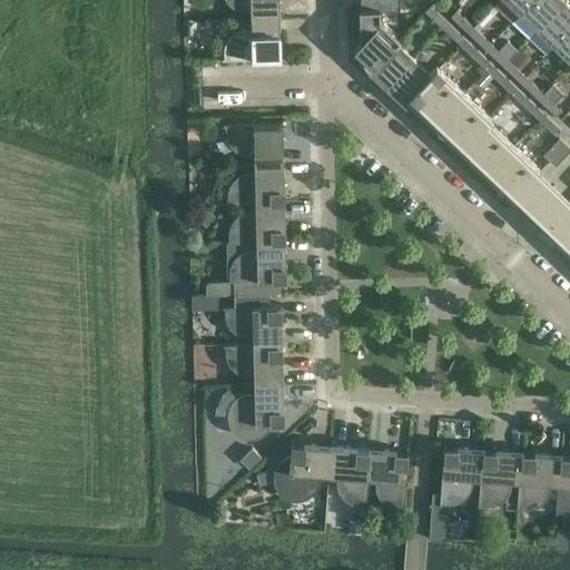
[(251,30),(245,30),(238,31),(233,35),(229,38),(226,45),(225,49),(226,57),(222,58),(222,59),(281,58),(281,56),(279,56),(277,0),(228,0),(229,1),(232,3),(235,6),(238,7),(242,8),(245,8),(247,8),(249,8),(251,30)]
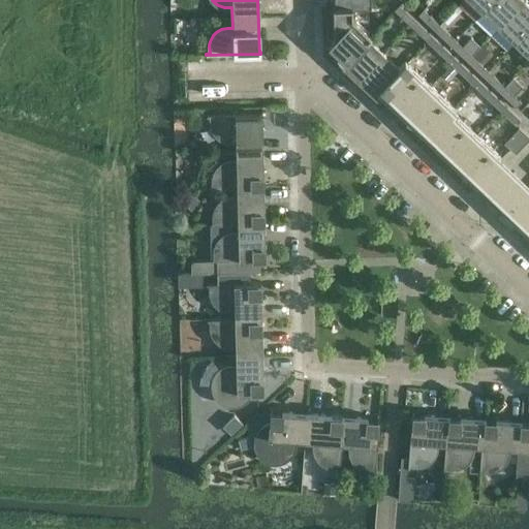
[(334,39),(331,42),(334,47),(334,55),(333,54),(332,55),(342,64),(367,38),(368,39),(371,36),(370,35),(352,19),(352,10),(371,9),(370,0),(334,0),(335,8),(333,8),(334,39)]
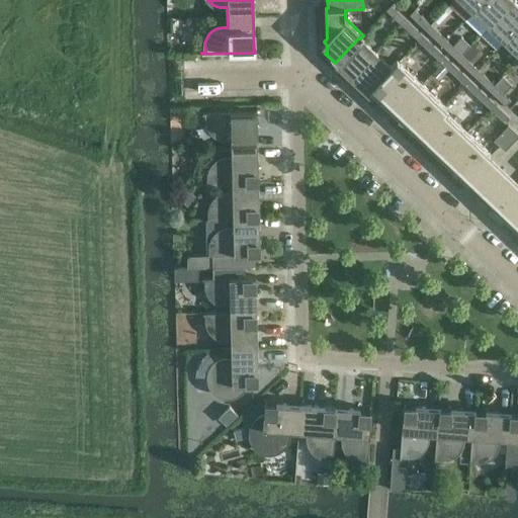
[(485,22),(505,0),(472,0),(467,6),(485,22)]
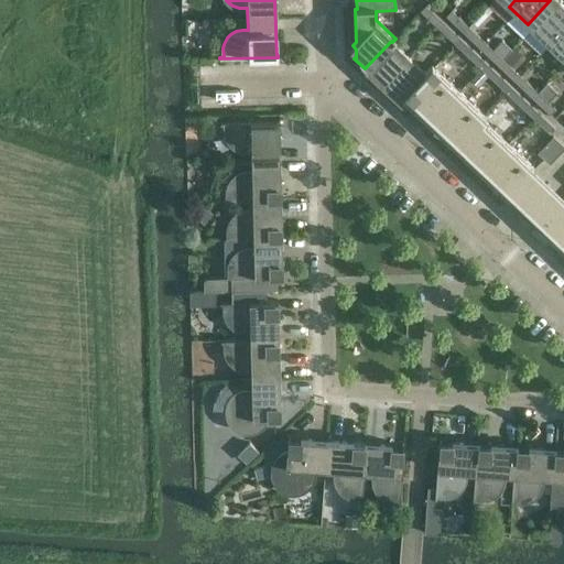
[(546,42),(563,23),(563,7),(556,0),(550,0),(528,24),(546,42)]
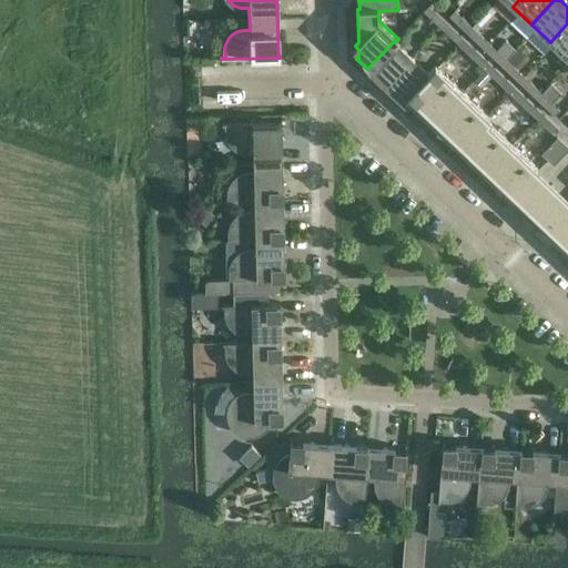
[(428,6),(423,11),(440,28),(446,22),(428,6)]
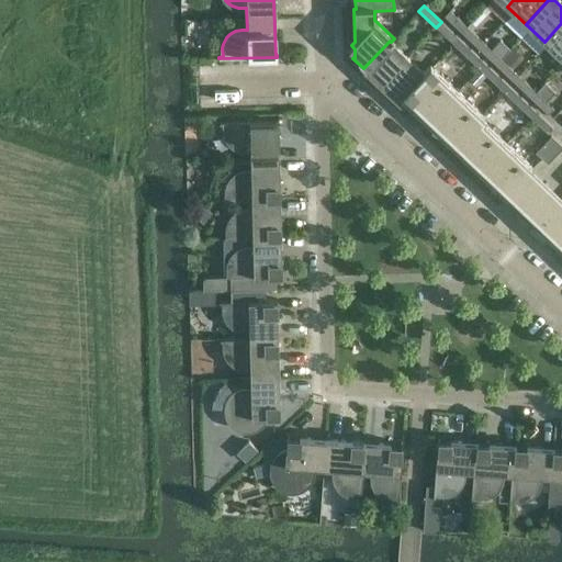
[(453,25),(459,20),(449,10),(444,15),(453,25)]
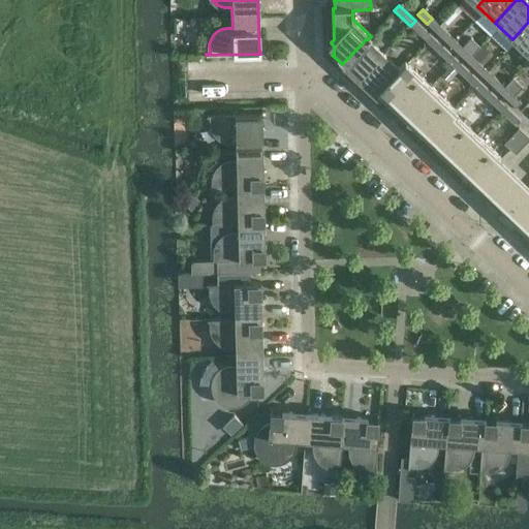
[(444,40),(449,35),(432,19),(427,24),(444,40)]
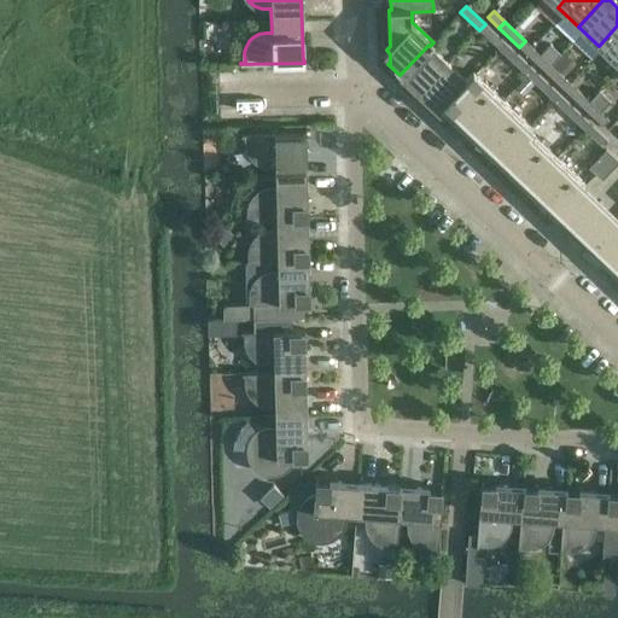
[(485,24),(479,30),(499,48),(503,42),(485,24)]
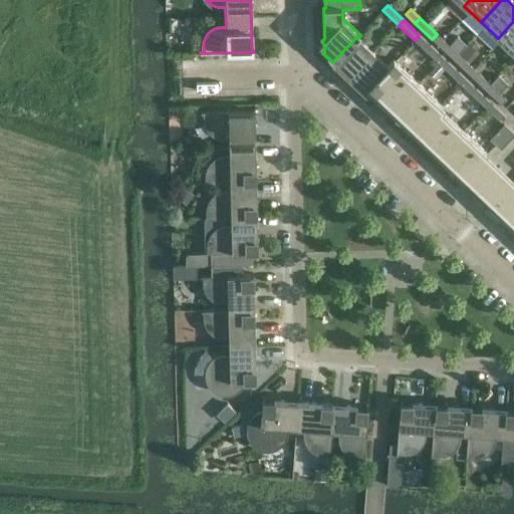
[(513,53),(513,21),(498,38),(513,53)]
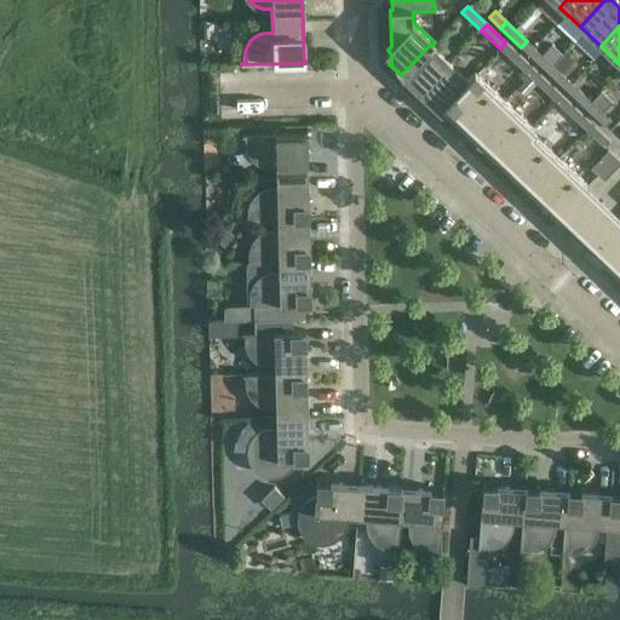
[(521,47),(543,67),(547,62),(527,41),(521,47)]
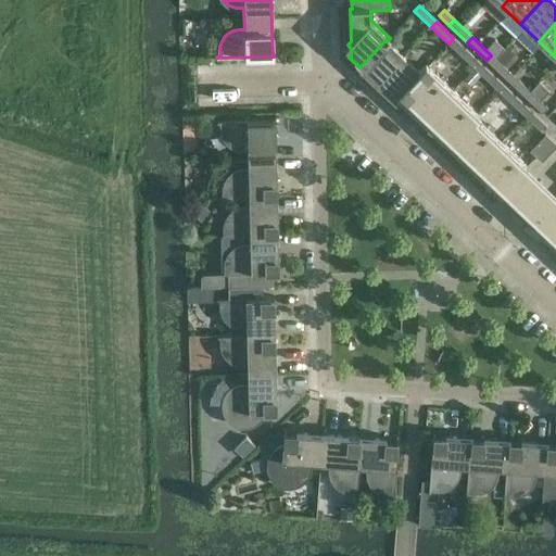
[(453,38),(449,43),(472,66),(478,61),(453,38)]
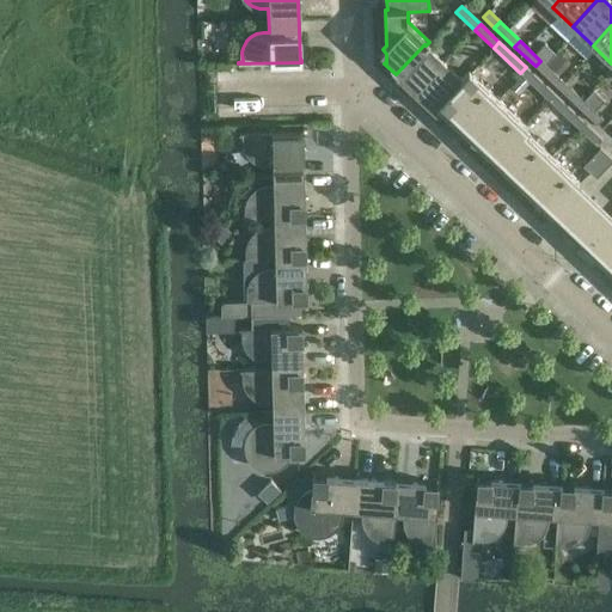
[(424,44),(396,74),(415,92),(444,62),(426,46),(424,44)]
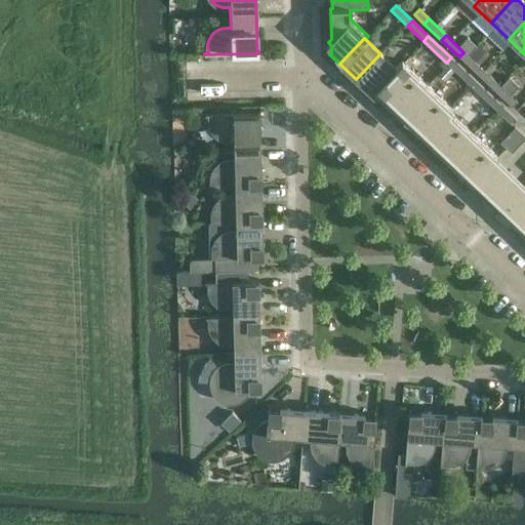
[(468,55),(478,65),(488,54),(478,44),(468,55)]
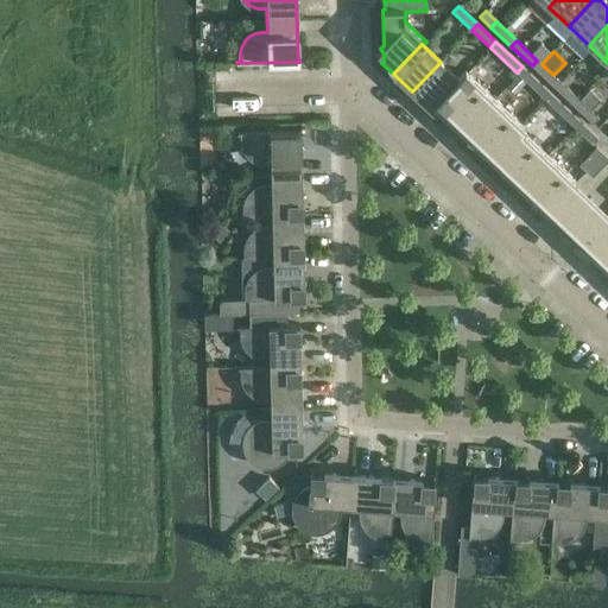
[(537,61),(532,65),(552,86),(558,80),(553,75),(542,64),(537,61)]
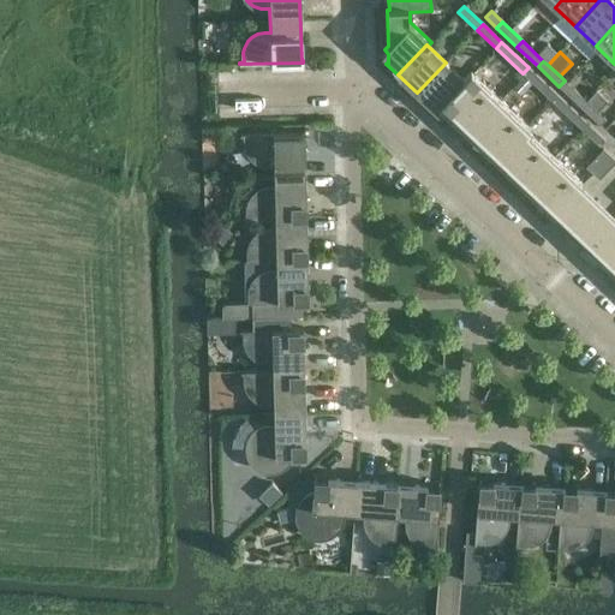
[(446,63),(417,93),(436,111),(437,112),(441,108),(439,107),(465,81),(464,79),(463,79),(446,63)]
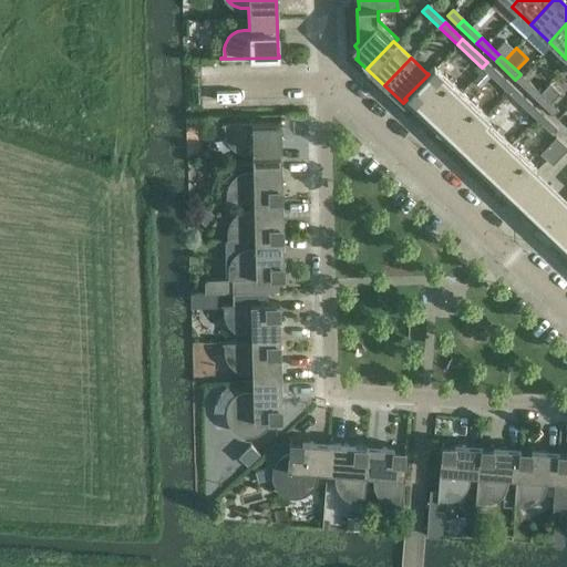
[(487,62),(482,68),(488,73),(488,74),(508,92),(513,86),(494,69),(487,62)]
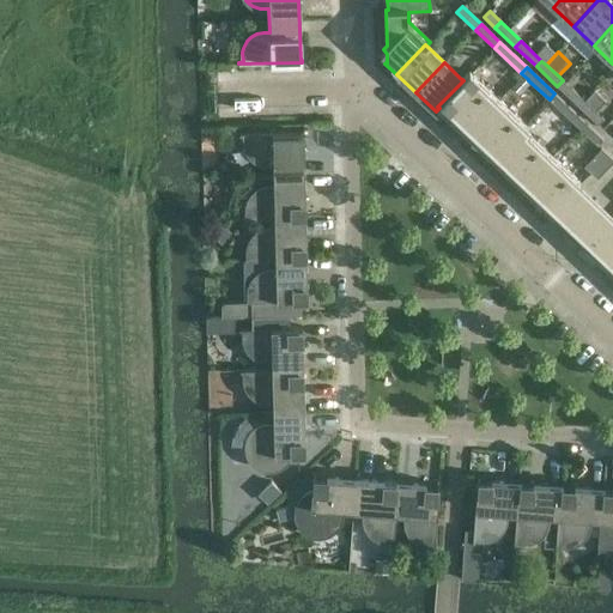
[(463,80),(437,107),(439,108),(552,214),(556,211),(571,226),(598,199),(581,183),(525,129),(528,127),(471,72),(469,72),(462,79),(463,80)]
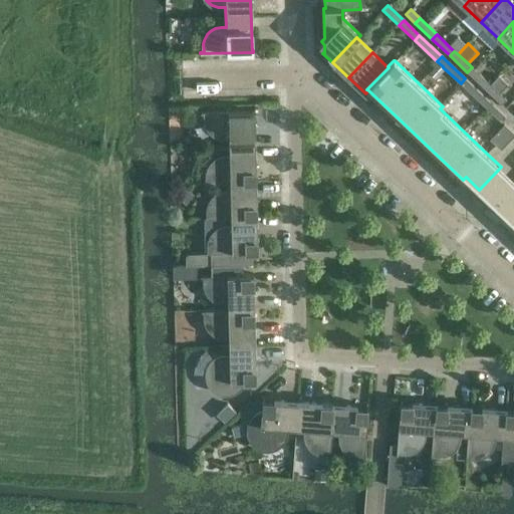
[(484,88),(488,83),(472,67),(467,72),(484,88)]
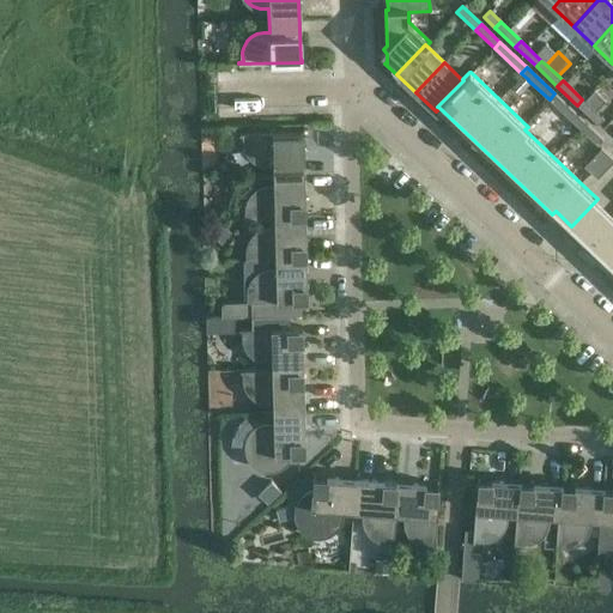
[(554,93),(550,99),(578,127),(583,121),(554,93)]
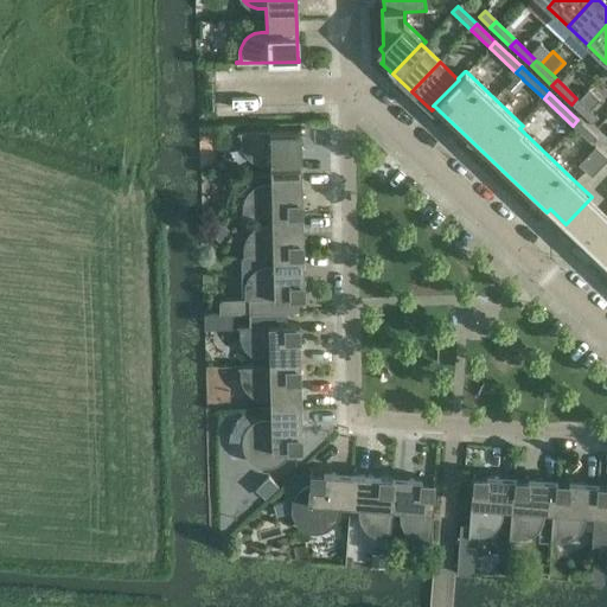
[(576,98),(572,104),(592,123),(598,117),(576,98)]
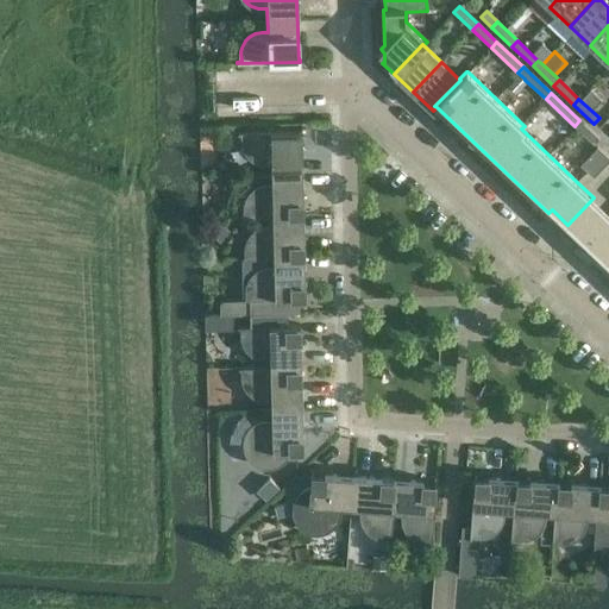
[(579,120),(575,126),(594,144),(598,138),(594,133),(579,120)]
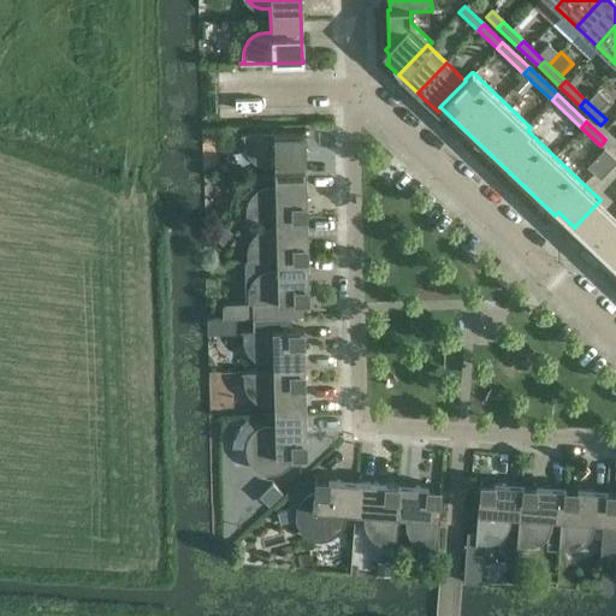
[(273,176),(304,175),(303,135),(304,135),(304,132),(241,134),(241,136),(246,135),(246,144),(246,147),(247,149),(248,153),(249,155),(249,157),(250,158),(252,159),(254,160),(256,163),(258,163),(261,164),(264,164),(267,165),(273,164),(273,176)]
